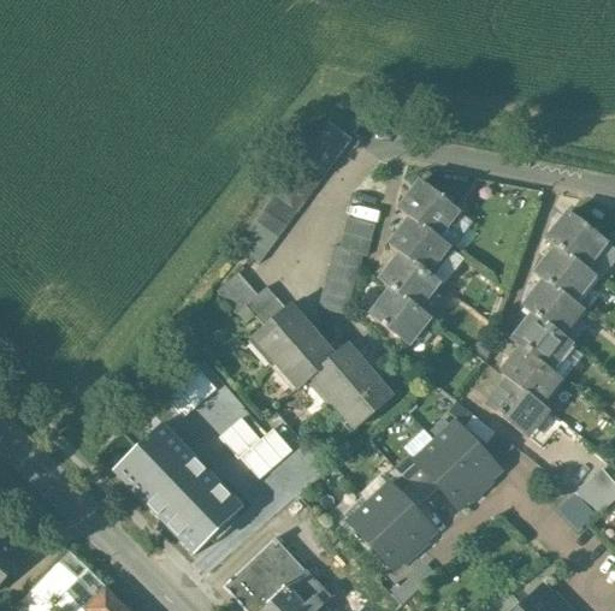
[(354,136),(330,119),(320,131),(344,149),(354,136)]
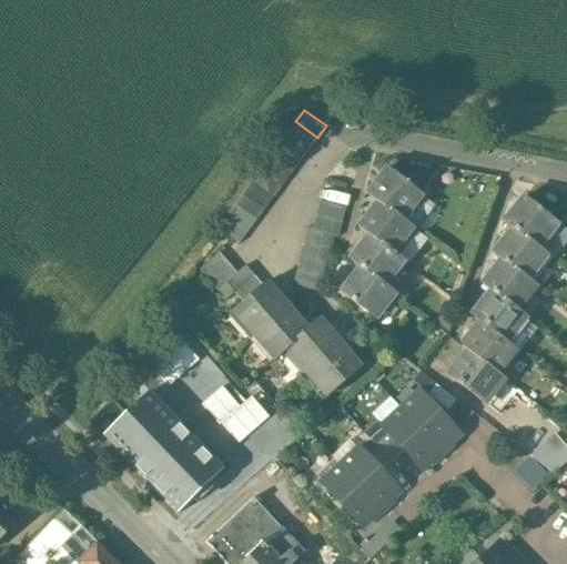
[(317,138),(295,121),(287,133),(309,149),(317,138)]
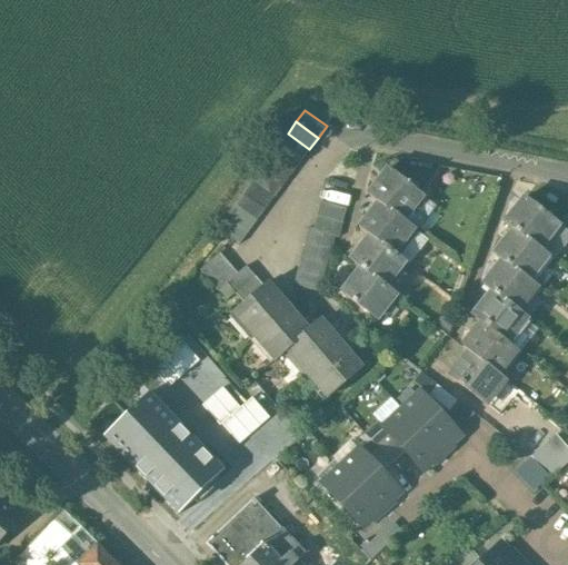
[(309,149),(288,134),(279,145),(300,160),(309,149)]
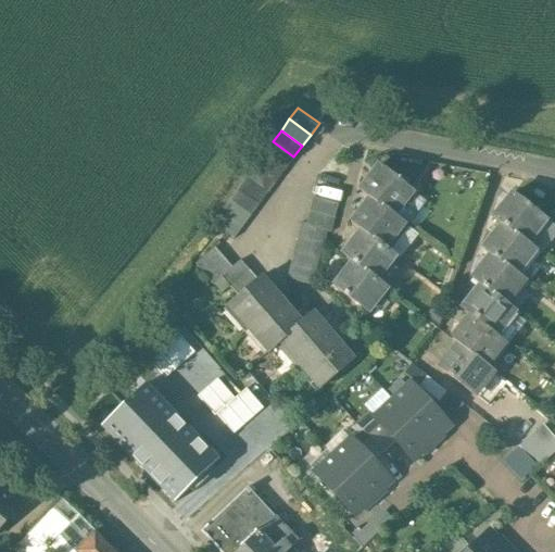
[(293,157),(273,141),(265,152),(286,167),(293,157)]
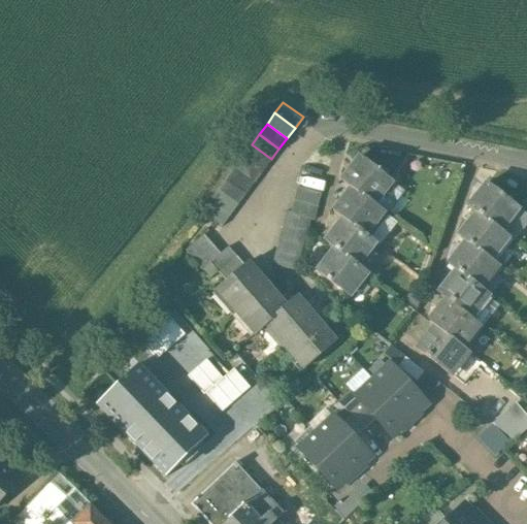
[(271,159),(252,144),(243,155),(263,170),(271,159)]
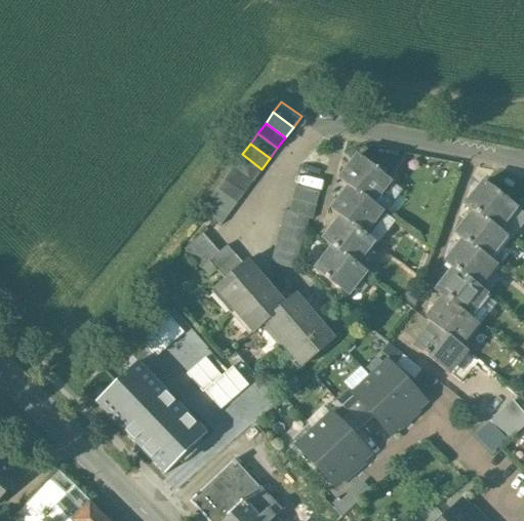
[(394,178),(359,151),(341,174),(351,182),(375,202),(394,178)]
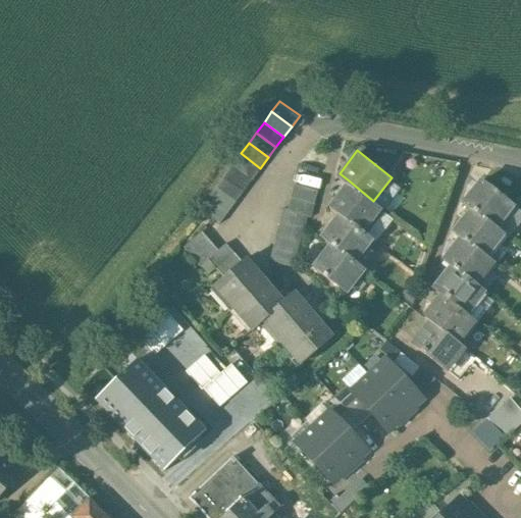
[(260,168),(241,153),(232,164),(253,178),(260,168)]
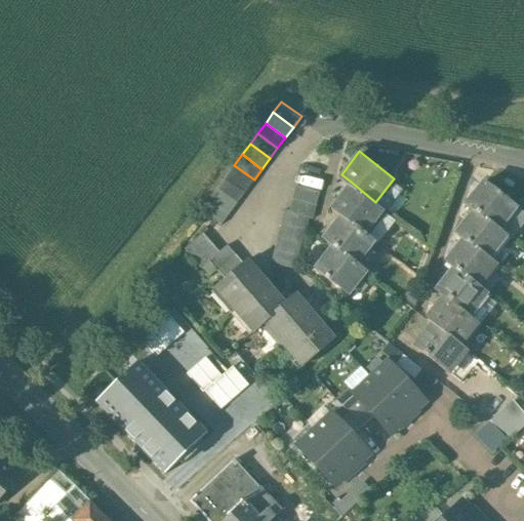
[(254,179),(234,165),(227,175),(246,190),(254,179)]
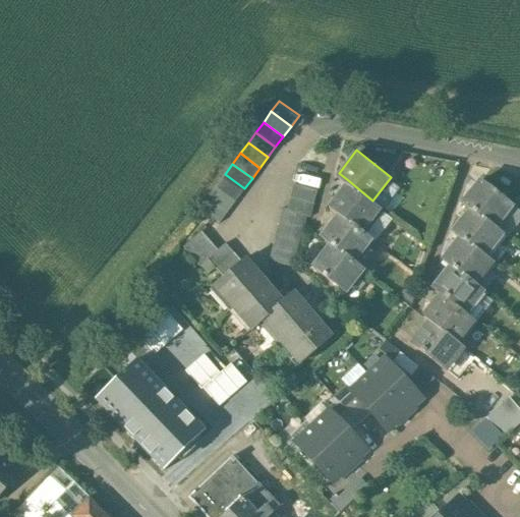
[(244,188),(225,174),(217,184),(236,198),(244,188)]
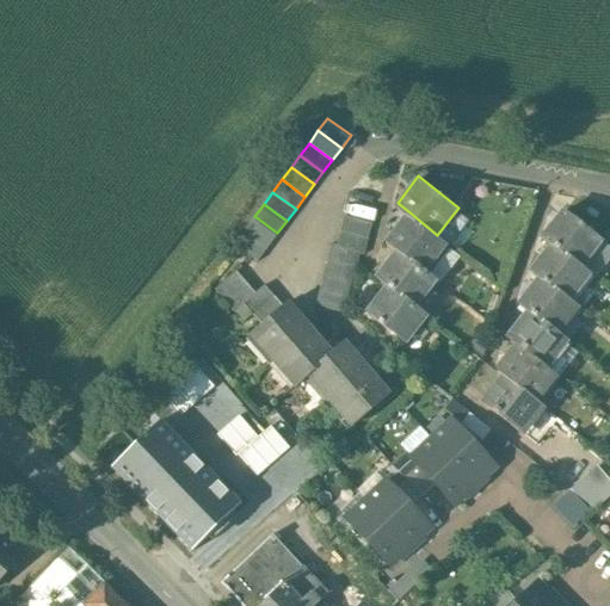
[(601,236),(565,209),(543,235),(553,242),(553,241),(580,263),(601,236)]
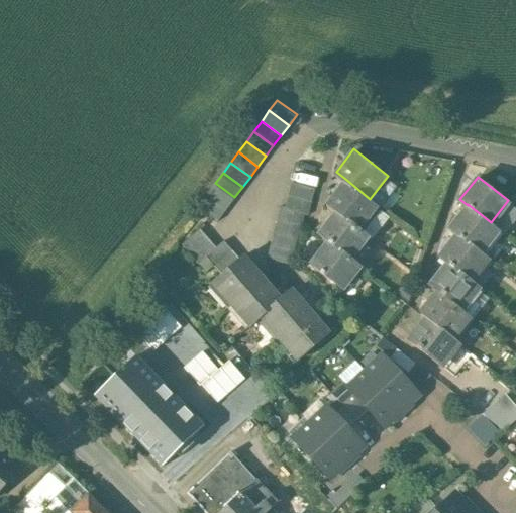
[(370,199),(345,179),(328,201),(337,209),(360,227),(378,205),(370,199)]
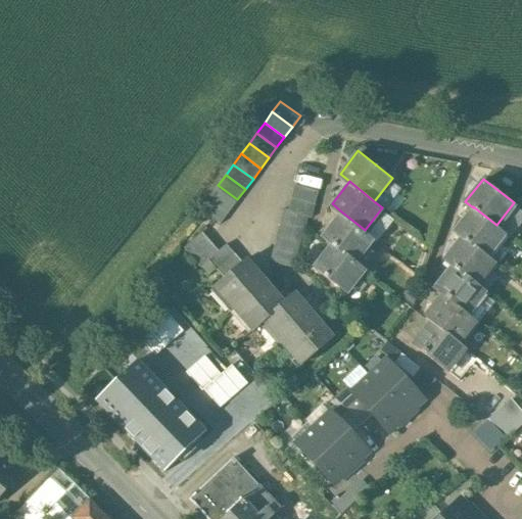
[(320,188),(296,182),(292,194),(316,201),(320,188)]
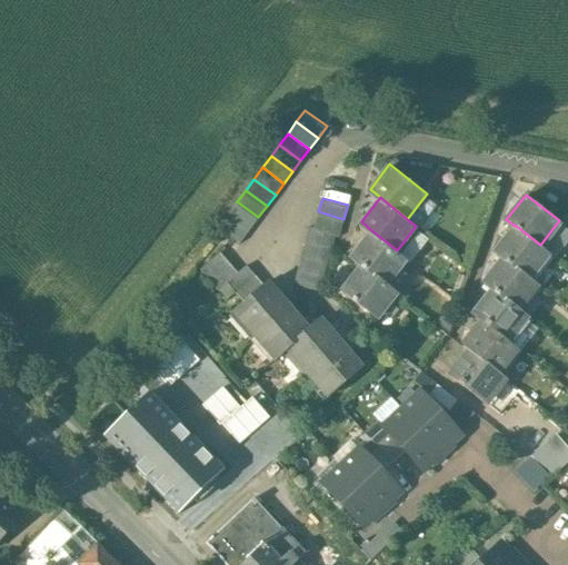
[(258,217),(237,201),(228,212),(250,229),(258,217)]
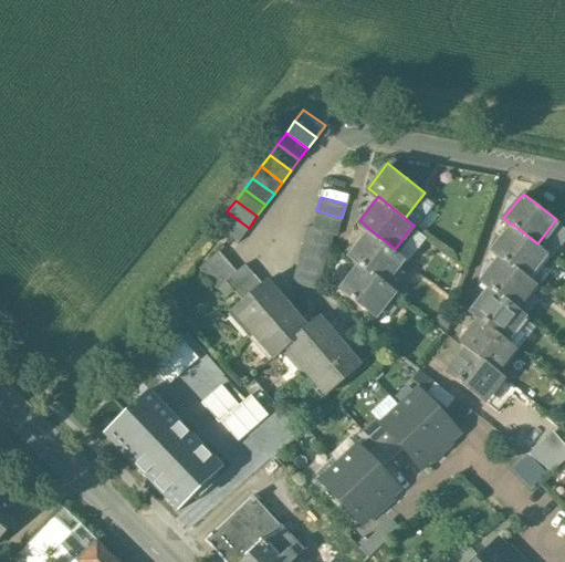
[(342,218),(316,210),(313,224),(334,231),(338,232),(342,218)]
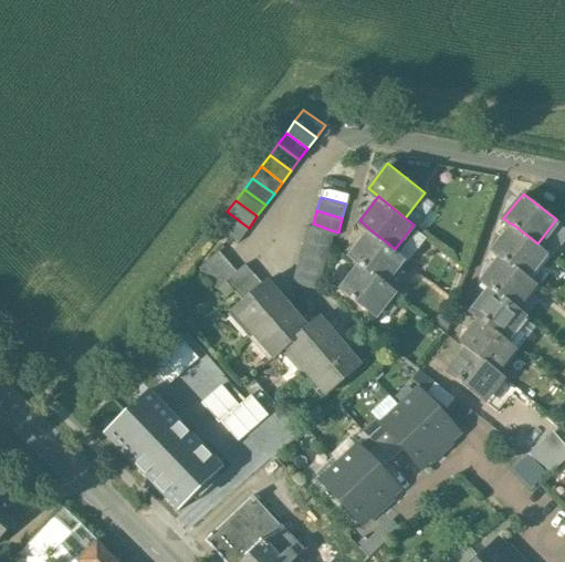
[(249,228),(227,211),(218,224),(240,239),(249,228)]
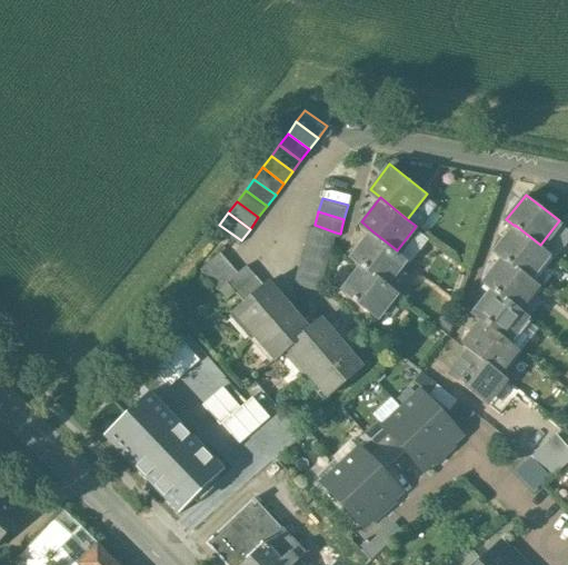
[(336,233),(315,225),(310,226),(307,238),(332,246),(336,233)]
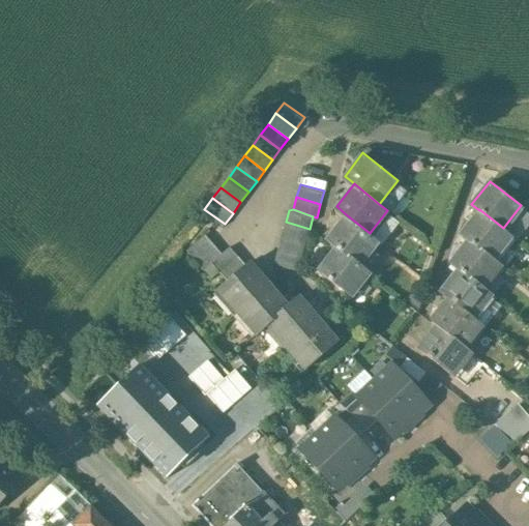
[(503,228),(479,209),(479,210),(462,232),(469,238),(470,237),(494,257),(495,257),(512,234),(503,228)]
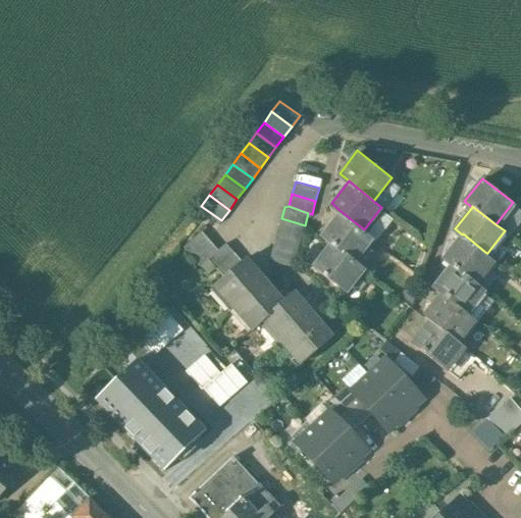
[(364,229),(341,211),(322,235),(332,243),(355,260),(373,237),(364,229)]
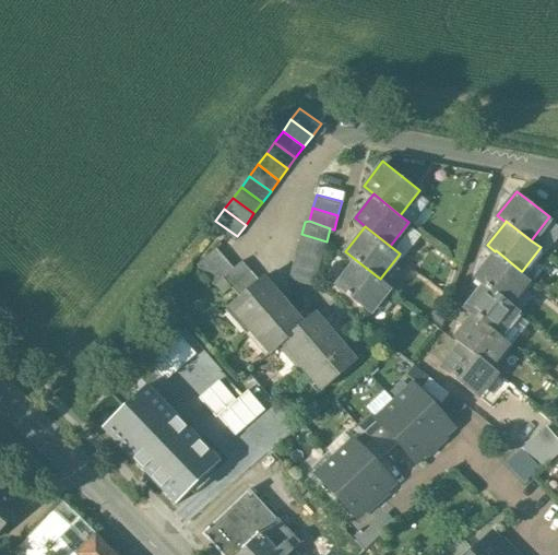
[(327,241),(301,234),(298,247),(322,254),(327,241)]
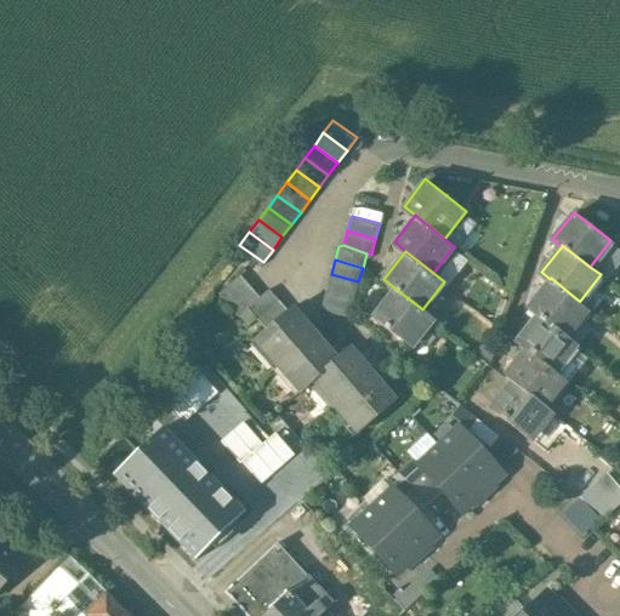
[(242,272),(220,291),(229,302),(251,284),(242,272)]
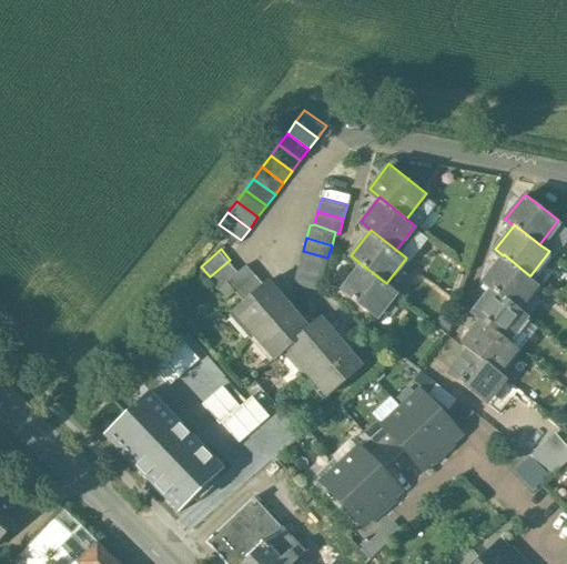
[(327,258),(303,251),(299,265),(324,272),(327,258)]
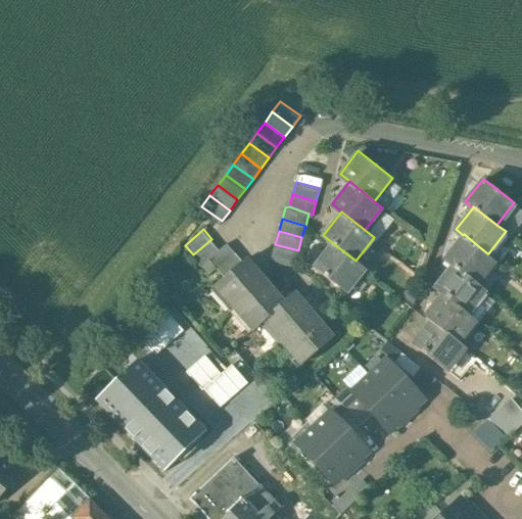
[(487,253),(464,234),(463,235),(445,257),(453,263),(477,282),(495,258),(488,253),(487,253)]
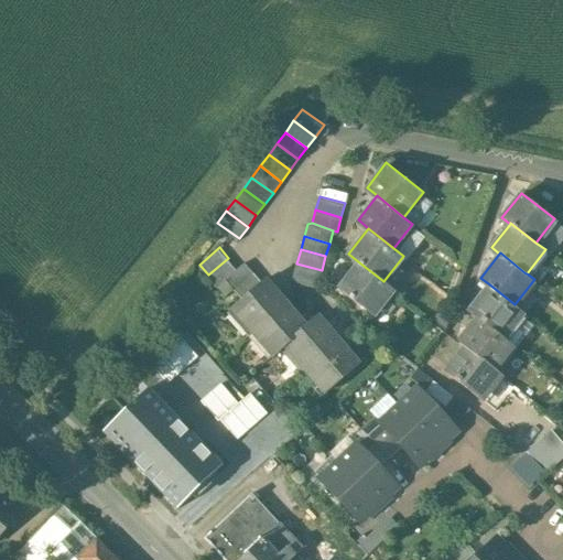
[(228,258),(208,275),(218,284),(226,278),(237,268),(228,258)]
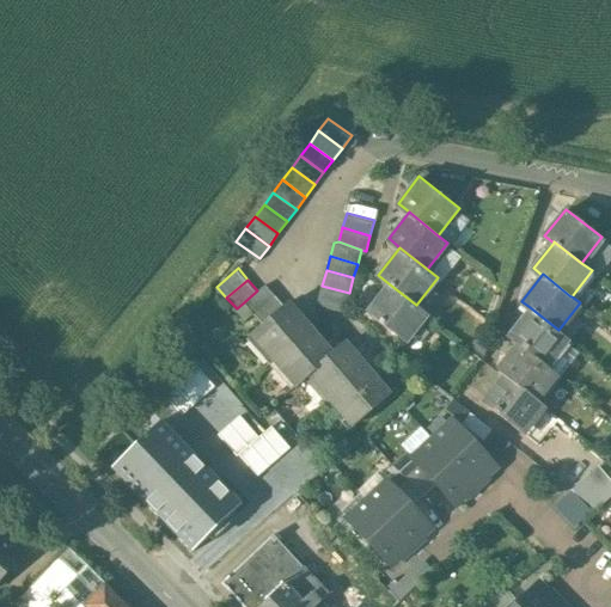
[(257,290),(245,301),(255,312),(275,293),(267,282),(257,290)]
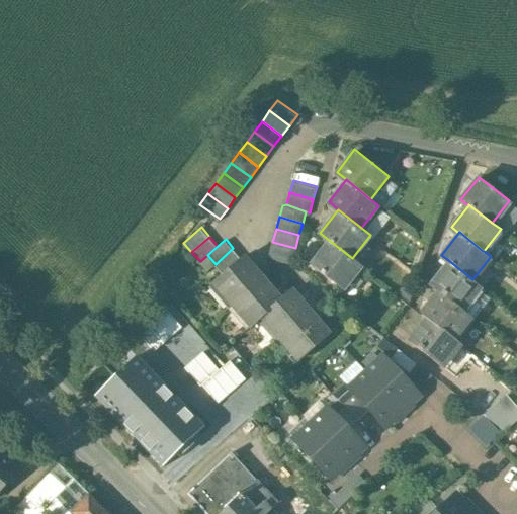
[(352,258),(330,241),(313,263),(344,287),(361,265),(352,258)]
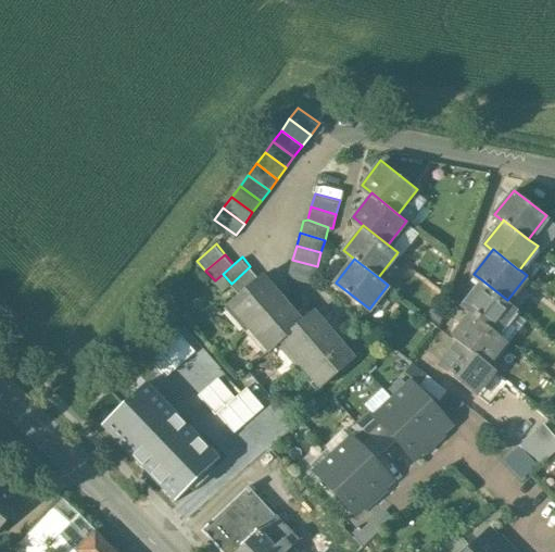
[(317,266),(292,260),(288,274),(313,281),(317,266)]
